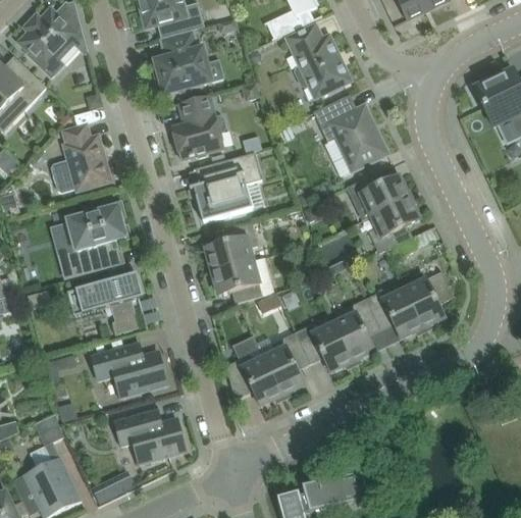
[(184,5),(181,0),(138,0),(138,1),(142,1),(145,10),(141,11),(145,28),(157,24),(161,38),(192,30),(204,27),(197,2),(184,5)]
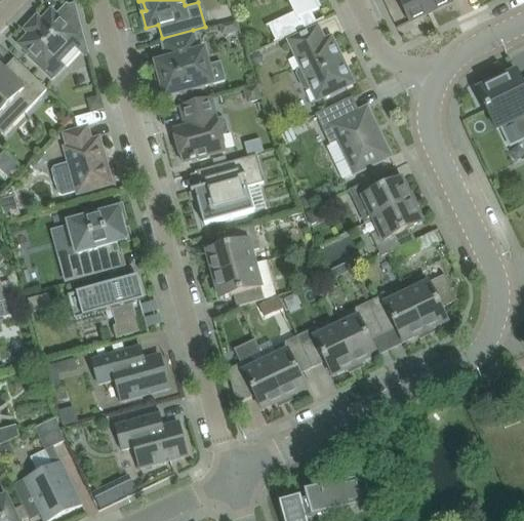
[(288,0),(294,10),(267,23),(268,24),(275,38),(275,39),(316,21),(316,18),(311,9),(318,5),(315,0),(288,0)]
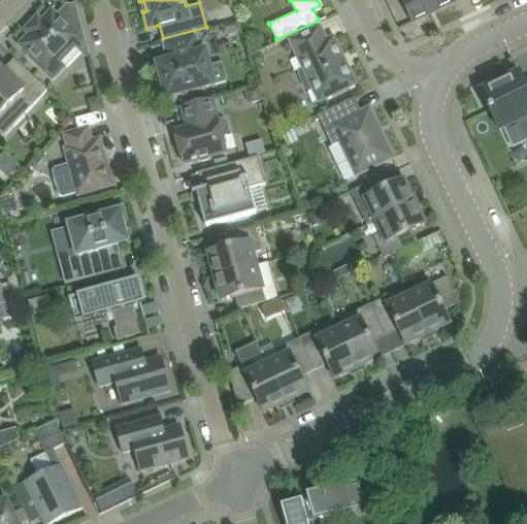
[(404,0),(414,19),(453,0),(404,0)]
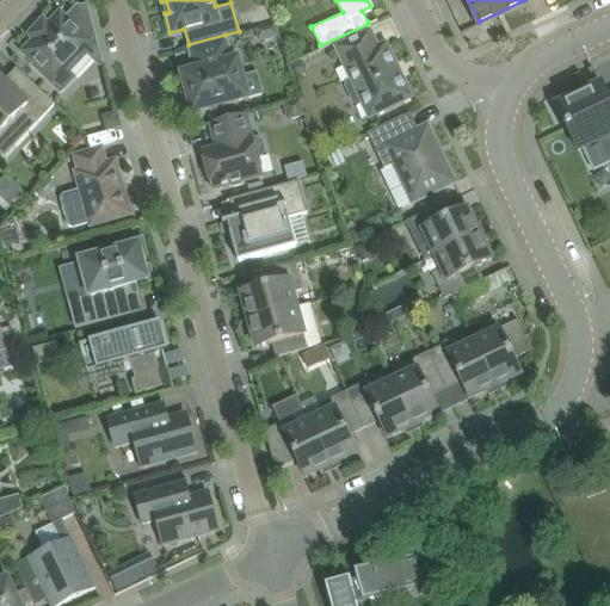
[(100,55),(87,5),(86,1),(85,1),(86,6),(81,7),(76,2),(65,16),(59,10),(48,22),(44,18),(30,33),(34,36),(22,49),(34,60),(31,62),(60,90),(74,74),(65,66),(82,47),(93,57),(94,56),(100,55)]
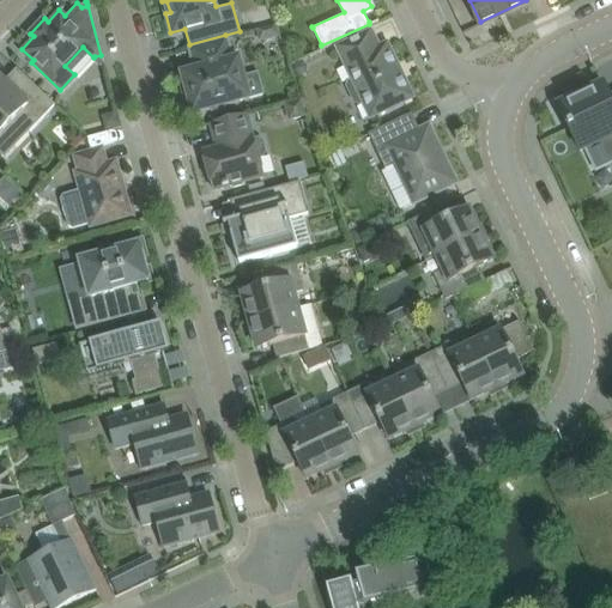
[(276,19),(265,23),(255,26),(259,38),(279,32),(276,19)]
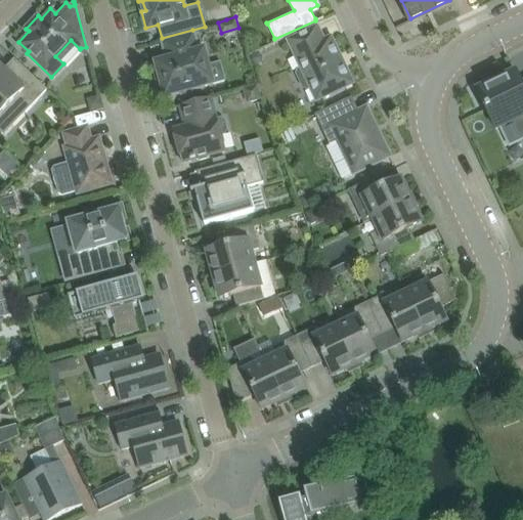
[(351,81),(330,36),(322,39),(316,25),(288,38),(295,52),(301,66),(297,68),(296,72),(302,85),(306,86),(310,85),(316,97),(351,81)]
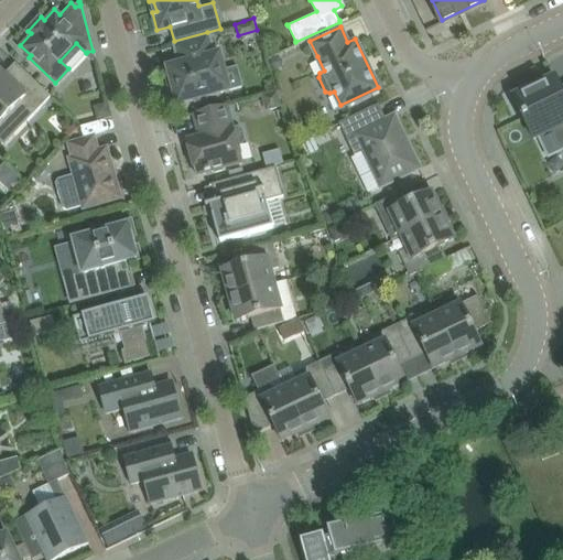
[(174,41),(179,61),(166,65),(170,77),(165,78),(170,97),(175,96),(176,103),(193,98),(193,100),(207,96),(206,94),(229,87),(218,50),(213,52),(207,32),(174,41)]
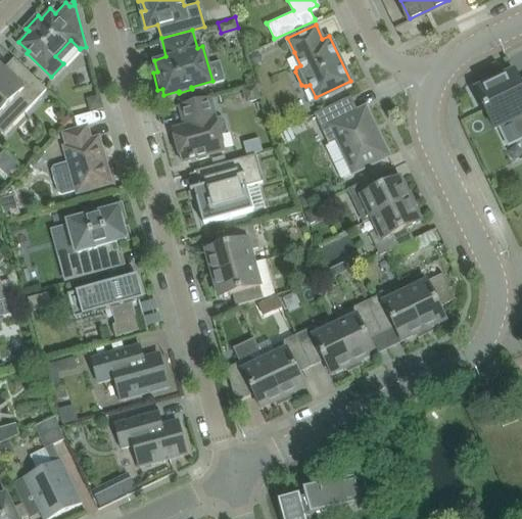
[(250,53),(250,58),(254,61),(259,58),(259,53),(254,50),(250,53)]
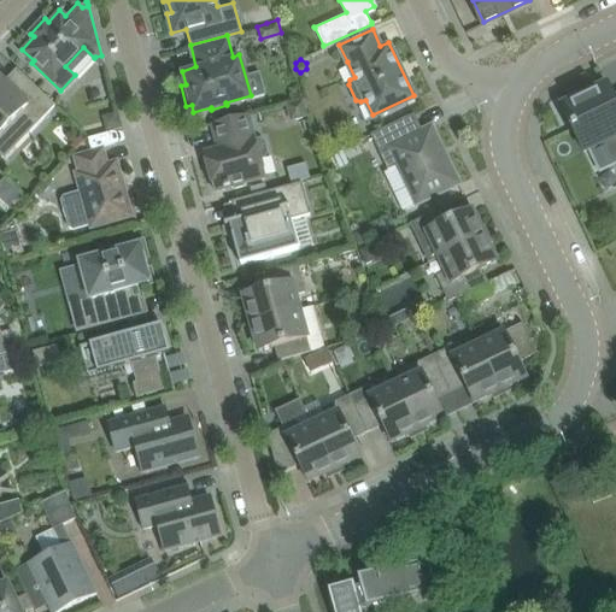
[(0,147),(10,137),(1,130),(13,117),(28,130),(54,103),(22,72),(10,84),(0,75),(0,147)]
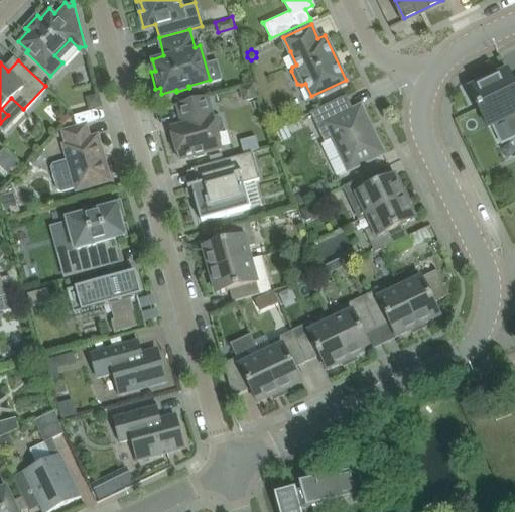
[(501,141),(514,134),(514,129),(514,127),(514,126),(514,125),(514,76),(511,78),(507,68),(502,71),(502,70),(501,70),(501,71),(497,73),(497,72),(496,73),(496,74),(490,76),(489,74),(471,82),(472,85),(469,87),(487,124),(492,122),(501,141)]
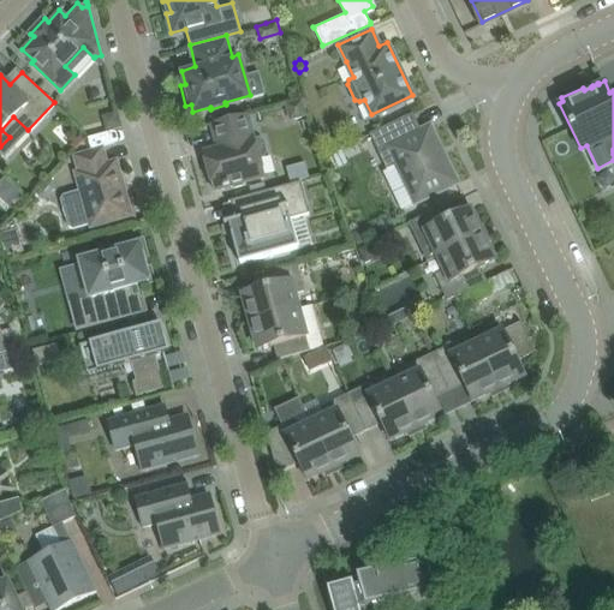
[(298,96),(282,101),(285,113),(291,117),(303,113),(298,96)]
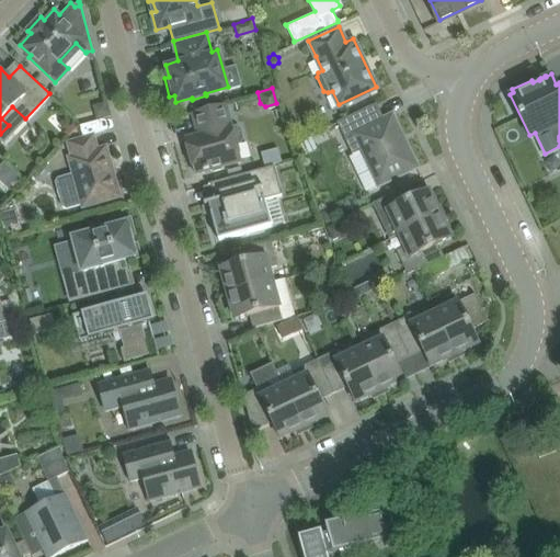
[(95,101),(92,106),(95,116),(109,112),(104,98),(95,101)]
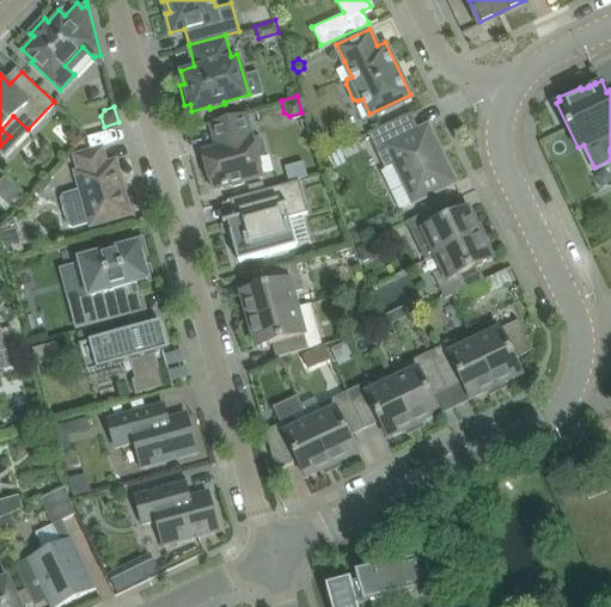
[(441,153),(435,141),(437,141),(437,139),(435,140),(427,123),(419,128),(410,110),(367,132),(384,166),(393,161),(413,200),(454,179),(443,154),(444,154),(443,153),(441,153)]
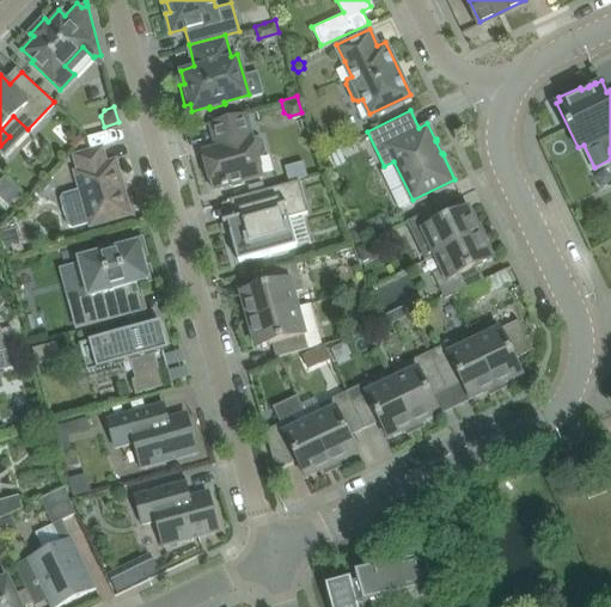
[(217,145),(202,149),(213,186),(228,182),(232,184),(240,182),(242,178),(262,173),(256,154),(261,153),(263,148),(261,138),(257,135),(251,136),(244,111),(209,121),(217,145)]
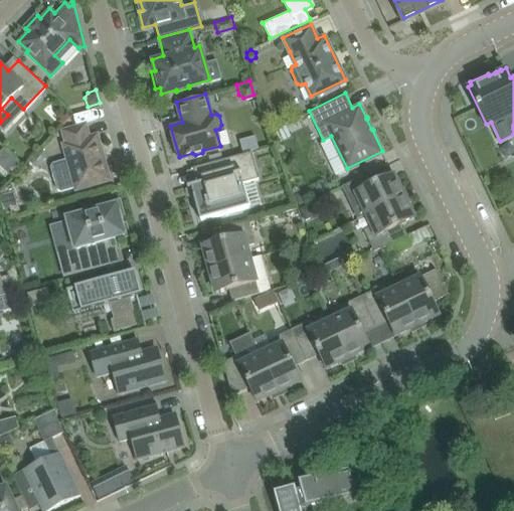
[(75,188),(110,178),(105,160),(103,159),(101,152),(102,151),(97,133),(89,135),(84,122),(61,129),(65,142),(62,142),(66,157),(52,162),(49,166),(55,187),(61,190),(75,186),(75,188)]
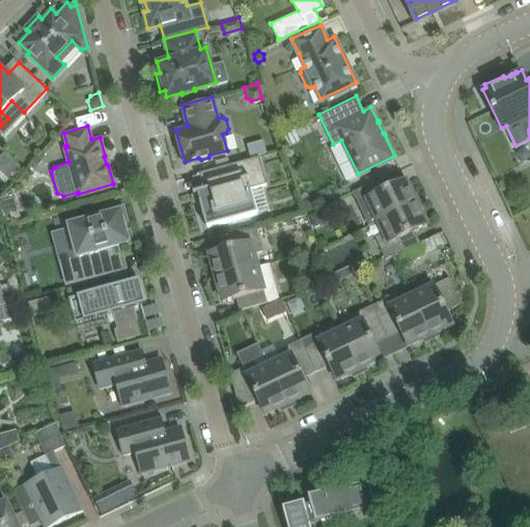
[(267,183),(258,155),(196,172),(197,173),(200,172),(204,188),(193,191),(193,192),(196,192),(205,225),(256,212),(250,187),(267,183)]
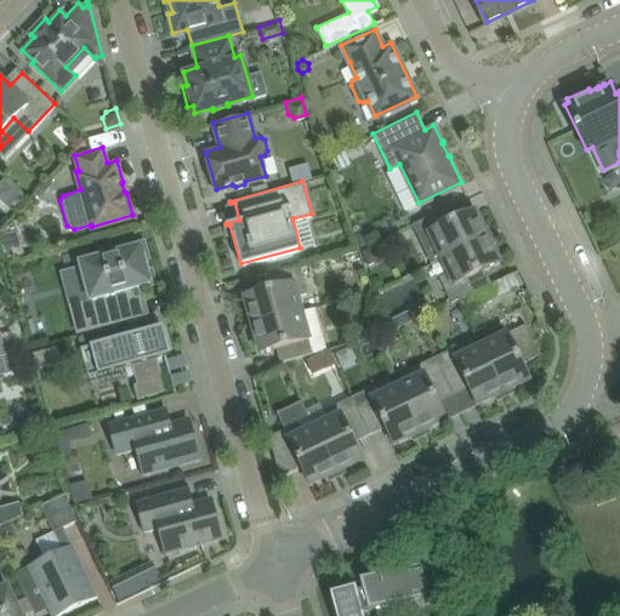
[(422,217),(411,223),(417,235),(424,247),(434,243),(442,257),(487,235),(475,209),(460,216),(454,203),(422,217)]
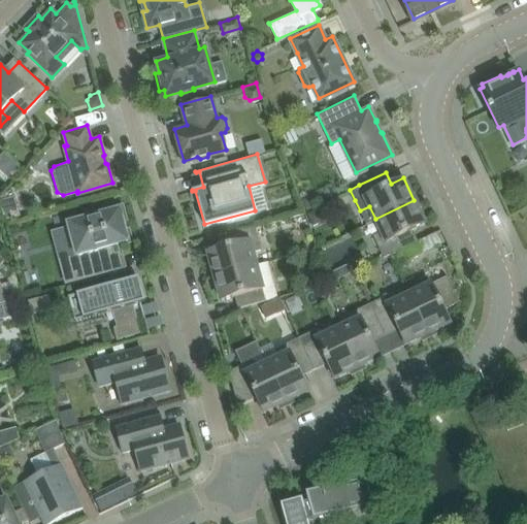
[(308,195),(301,198),(305,208),(317,203),(315,197),(308,195)]
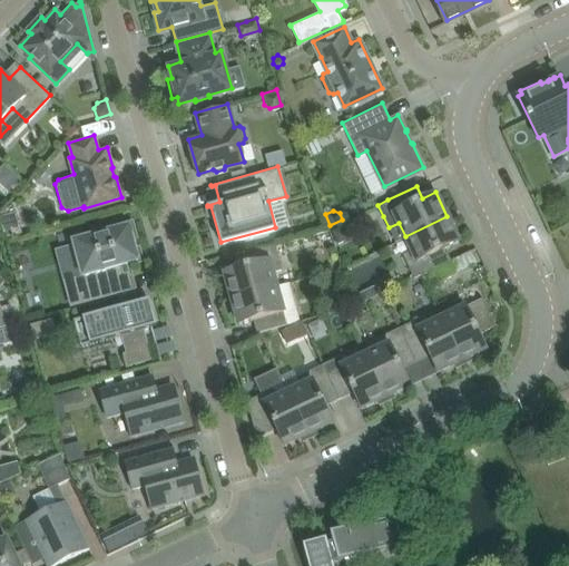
[(458,240),(447,216),(405,236),(411,249),(402,253),(413,276),(421,273),(451,259),(444,246),(458,240)]
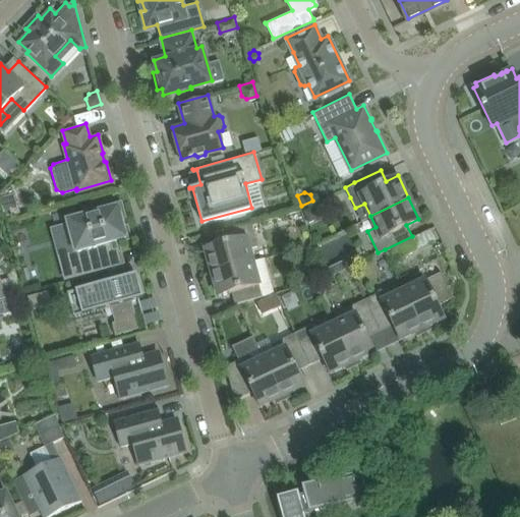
[(100,208),(101,210),(65,220),(72,245),(70,249),(59,252),(65,276),(88,270),(87,268),(96,265),(97,268),(122,261),(118,246),(112,248),(110,241),(126,236),(120,216),(123,215),(120,202),(100,208)]
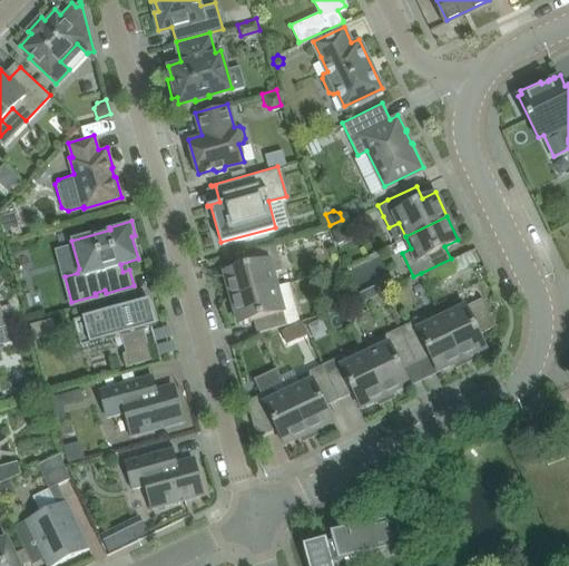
[(343,222),(330,227),(335,241),(349,235),(343,222)]
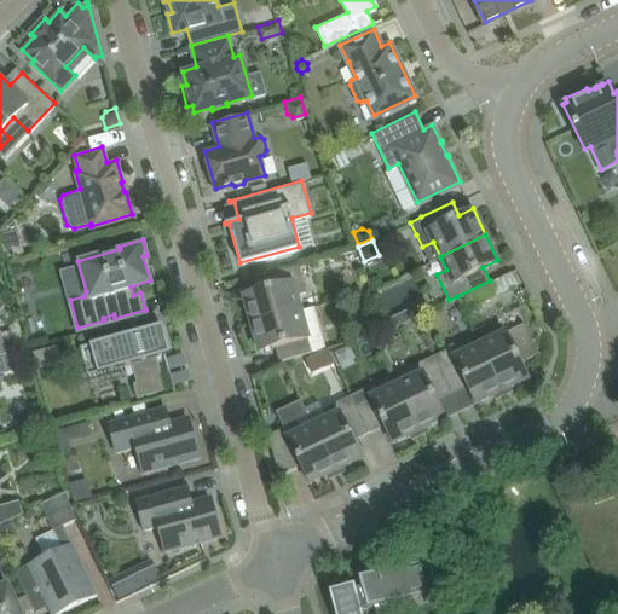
[(244,294),(252,322),(300,308),(295,294),(306,291),(299,264),(255,276),(259,289),(244,294)]
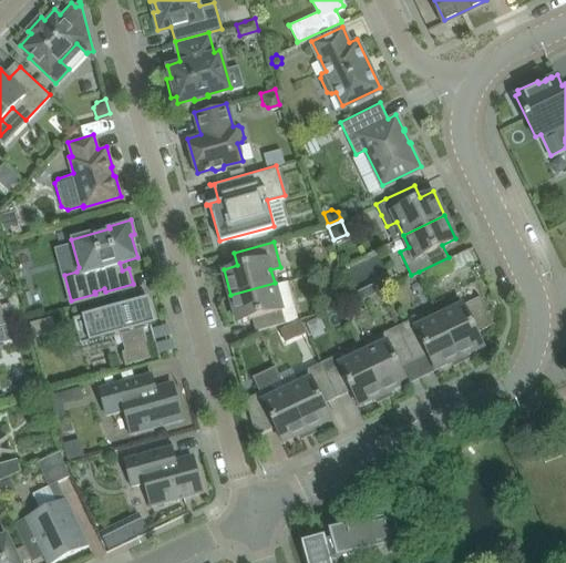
[(449,257),(419,272),(424,284),(454,269),(449,257)]
